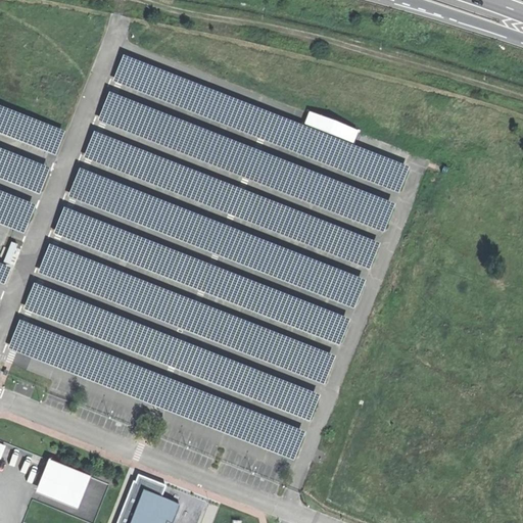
[(338,141),(339,170),(380,184),(386,184),(388,179),(379,176),(382,168),(392,168),(397,170),(397,169),(402,171),(400,174),(401,185),(409,164),(340,141),(338,141)]
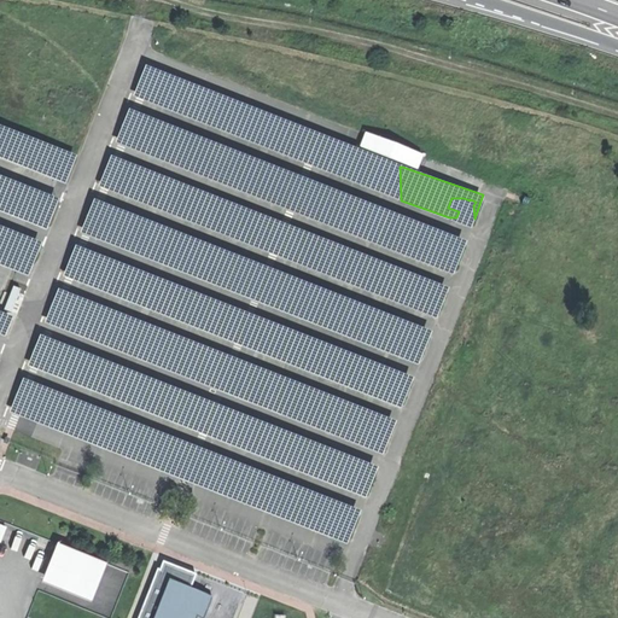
[(30,270),(39,246),(23,242),(21,250),(6,245),(1,261),(30,270)]
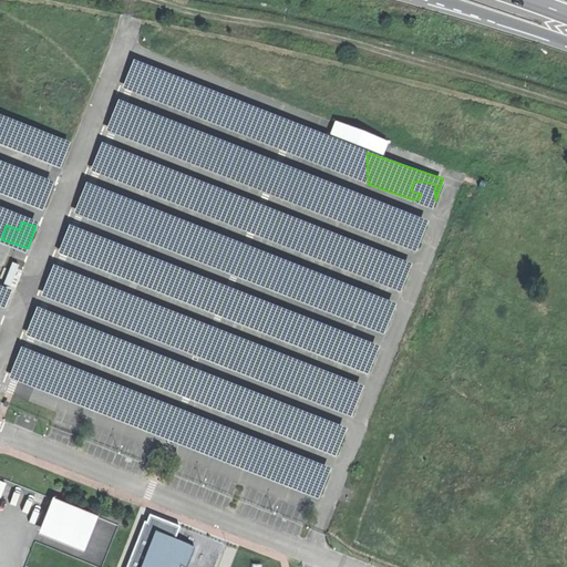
[(129,281),(125,290),(142,297),(145,288),(129,281)]
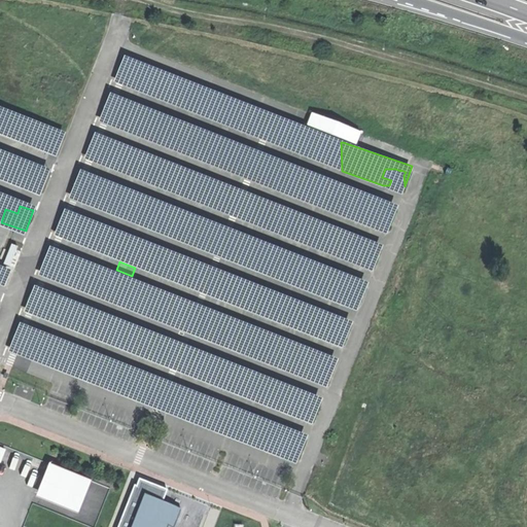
[(262,392),(238,385),(237,390),(239,391),(237,395),(259,401),(262,392)]
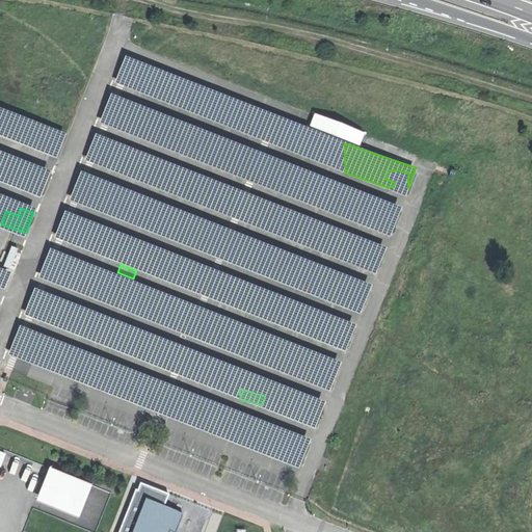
[(48,469),(35,502),(79,519),(92,485),(48,469)]
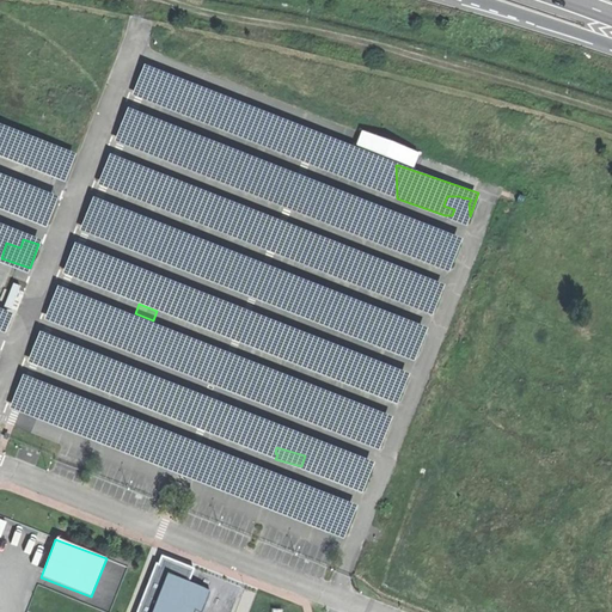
[(154,564),(135,611),(150,611),(165,574),(188,583),(194,570),(161,557),(158,565),(154,564)]
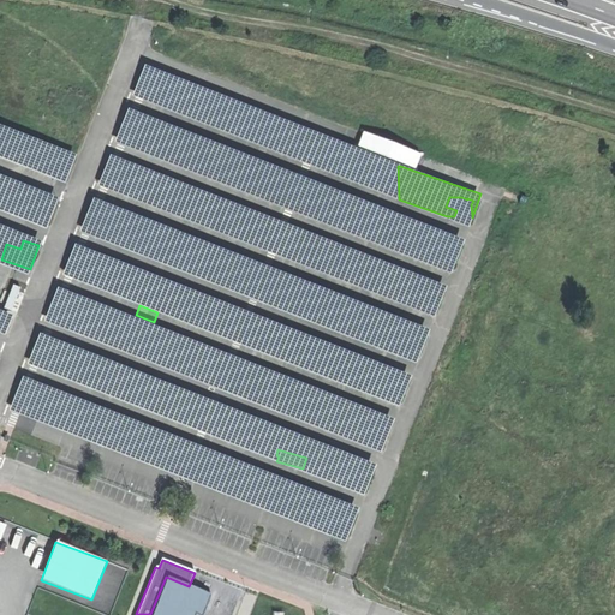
[(166,577),(150,614),(195,614),(196,614),(197,614),(201,614),(210,595),(189,586),(166,577)]
